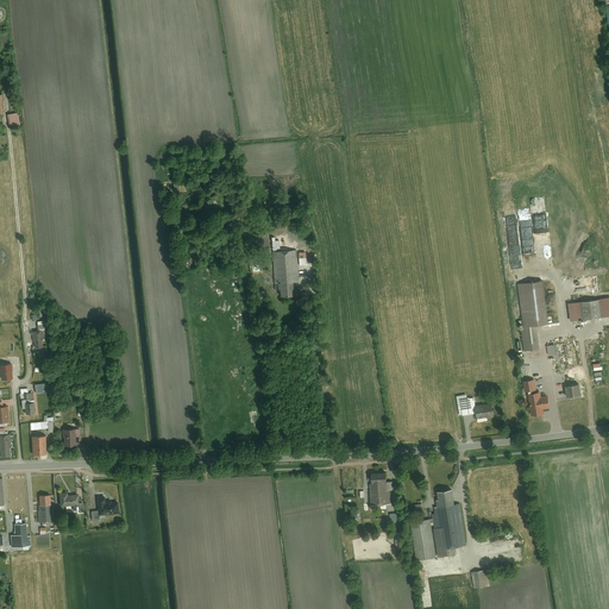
[(297,250),(272,251),(275,296),(300,295),(297,250)]
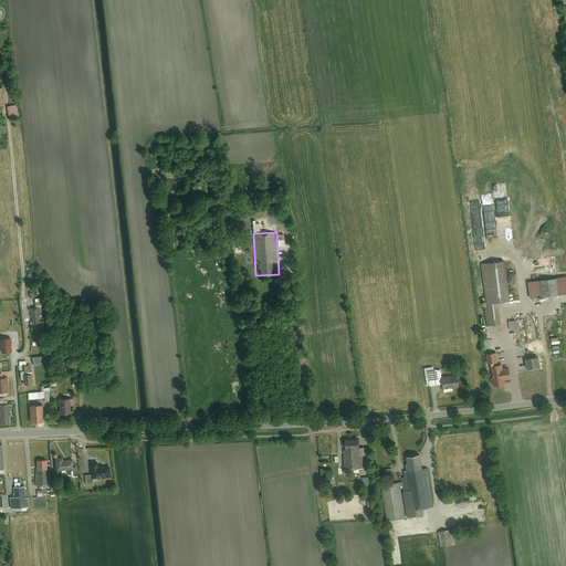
[(510,301),(505,260),(482,263),(488,303),(499,302),(510,301)]
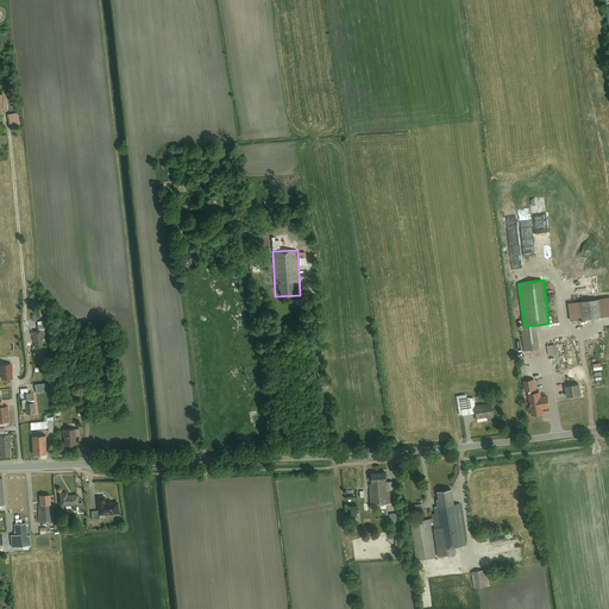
[(578,301),(581,319),(602,315),(600,299),(578,301)]
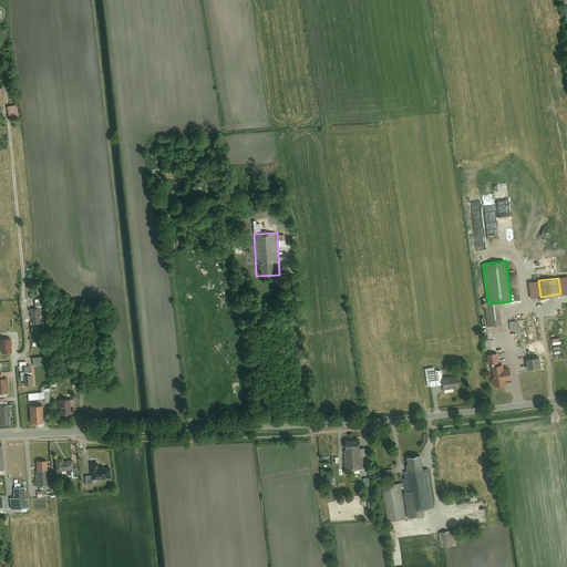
[(538,280),(527,281),(529,298),(540,297),(538,280)]
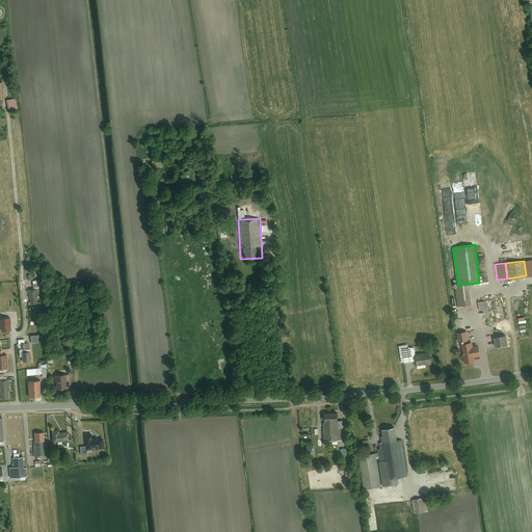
[(456,285),(458,306),(471,304),(469,284),(458,285),(456,285)]
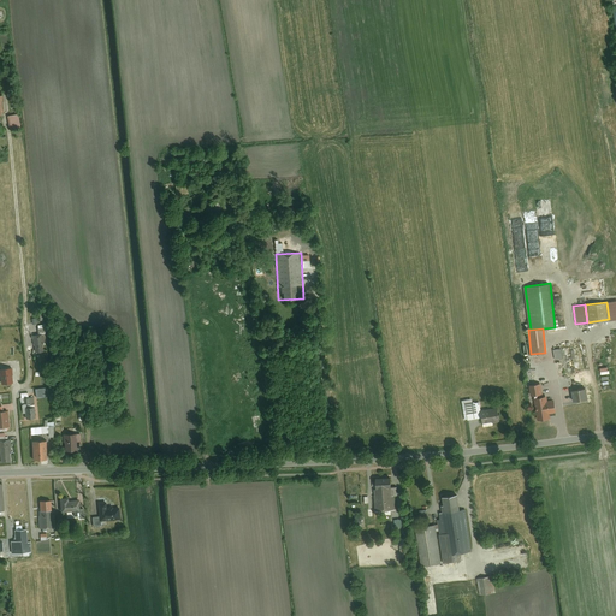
[(43,335),(31,335),(33,343),(34,343),(35,353),(42,353),(42,342),(45,342),(43,335)]
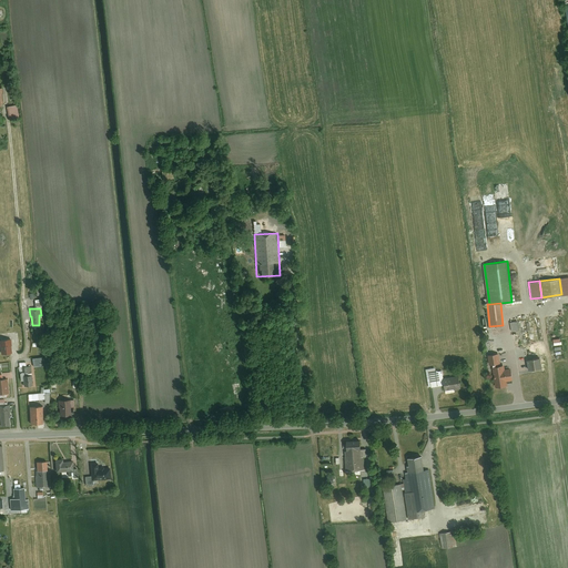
[(519,328),(517,320),(509,322),(511,331),(519,328)]
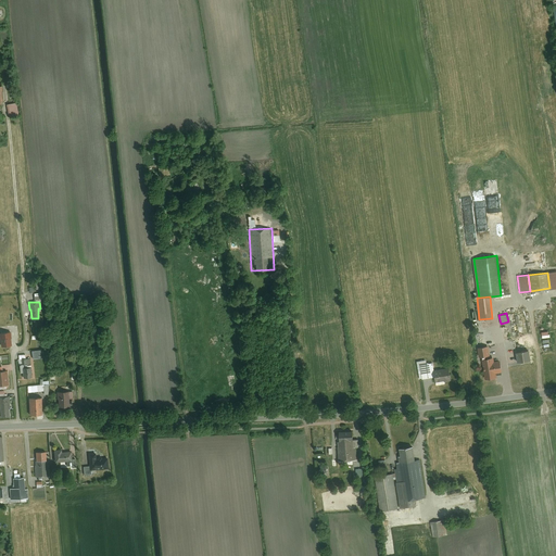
[(10,332),(0,332),(0,345),(11,345),(10,332)]
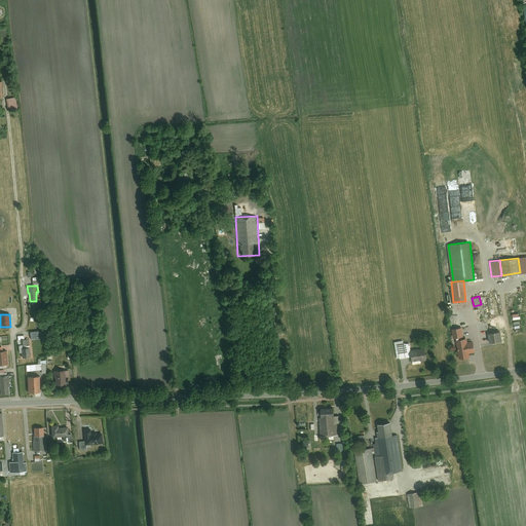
[(461,327),(451,329),(452,337),(462,336),(461,327)]
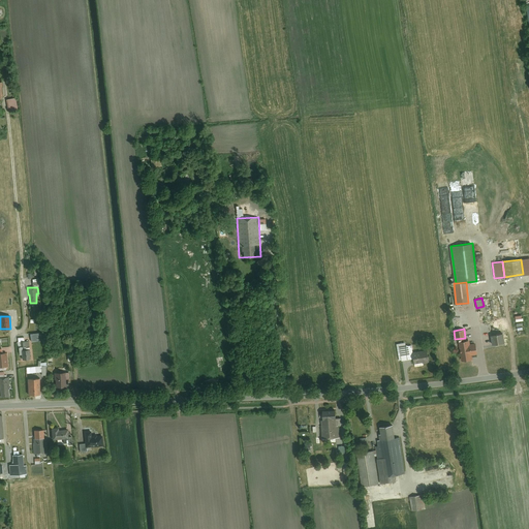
[(503,333),(490,335),(492,345),(505,342),(503,333)]
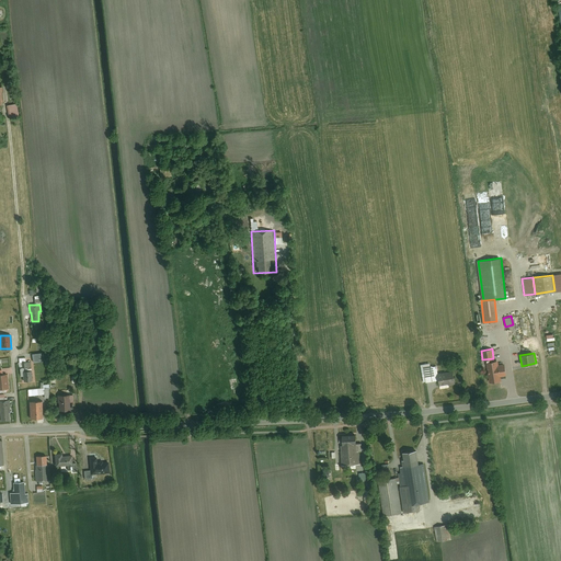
[(497,361),(487,362),(490,382),(501,380),(500,375),(497,364),(497,361)]
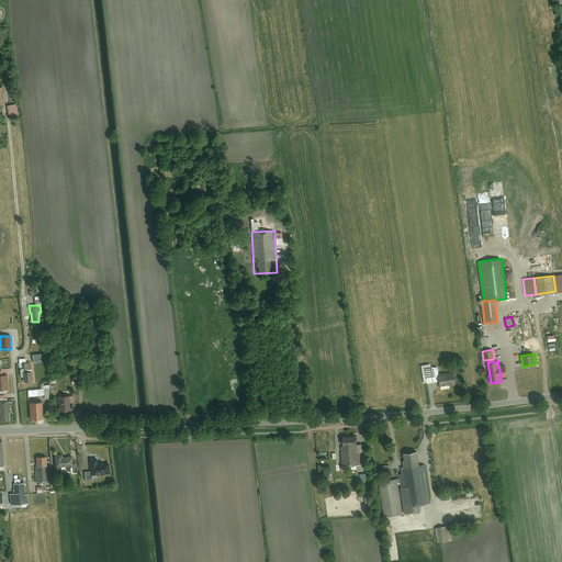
[(31,371),(30,362),(26,362),(21,363),(22,368),(22,371),(31,371)]
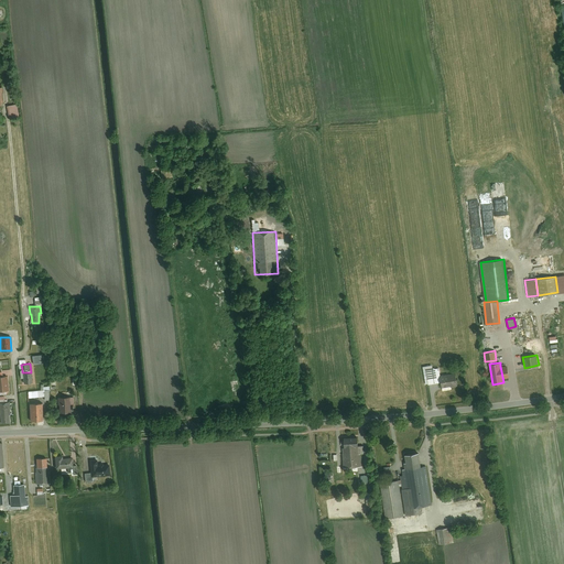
[(431,365),(423,367),(425,383),(441,381),(440,375),(438,367),(432,368),(431,365)]
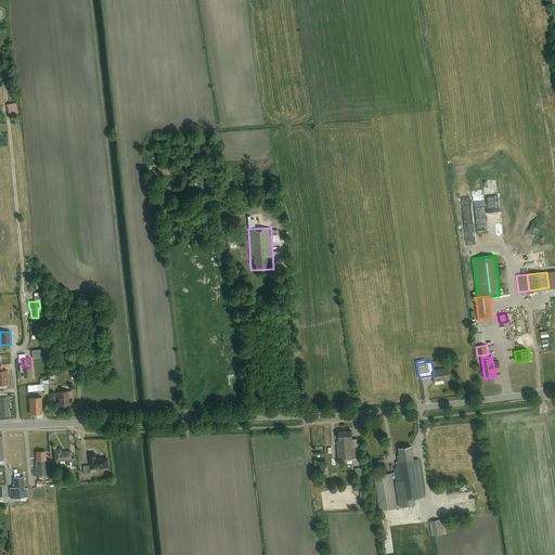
[(30,366),(22,366),(22,371),(23,377),(33,376),(31,366),(30,366)]
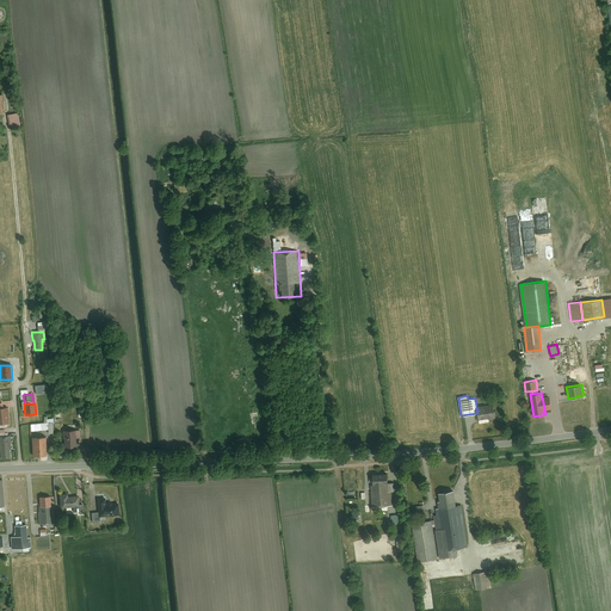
[(492,405),(476,406),(477,413),(479,419),(493,417),(492,405)]
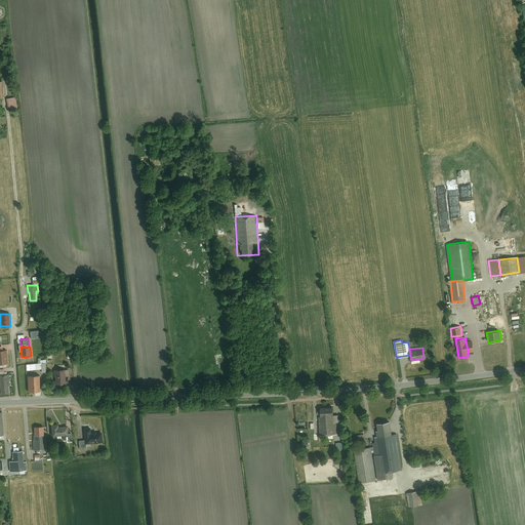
[(67,369),(53,369),(54,384),(65,382),(64,375),(67,375),(67,369)]
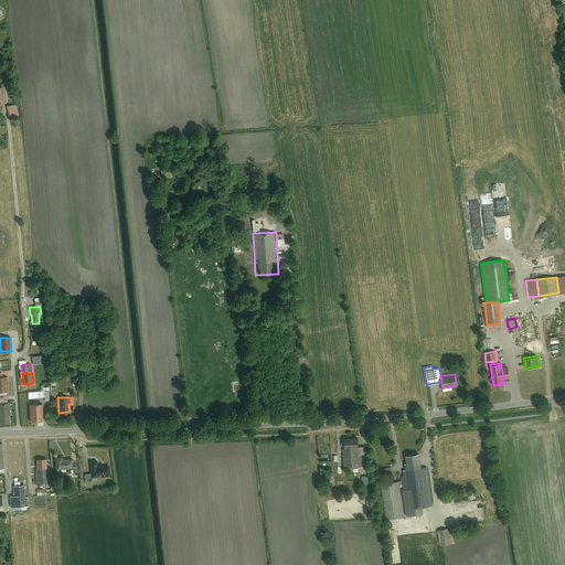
[(0,403),(0,413),(1,423),(11,423),(10,415),(11,415),(10,403),(6,403),(0,403)]
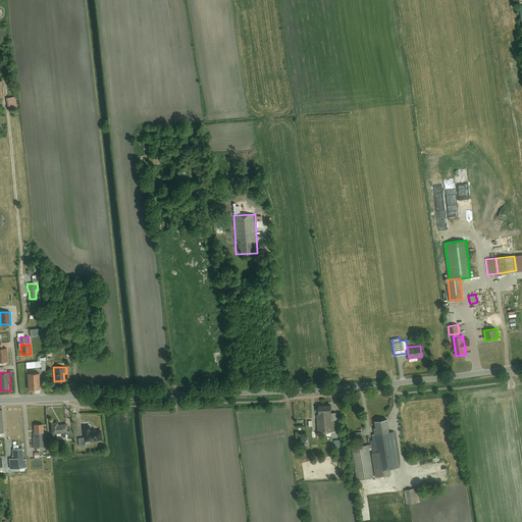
[(40,388),(40,373),(28,373),(28,388),(40,388)]
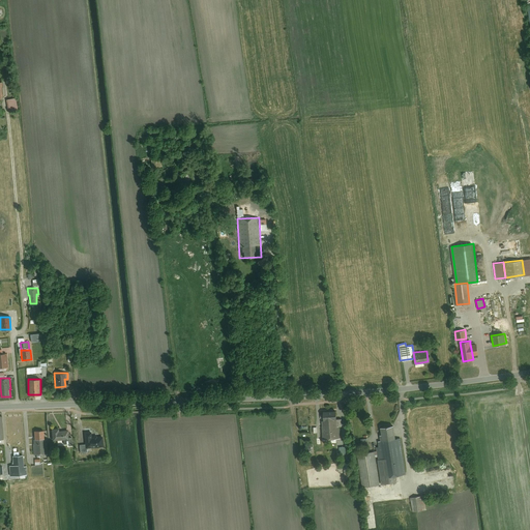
[(335,409),(320,411),(321,419),(334,417),(336,417),(335,409)]
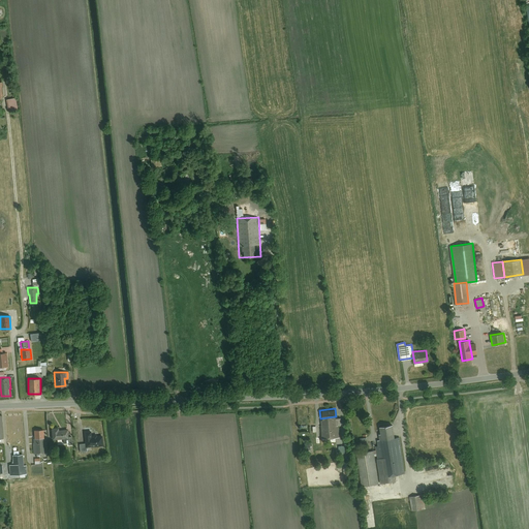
[(323,439),(344,436),(342,417),(334,418),(334,416),(320,418),(323,439)]
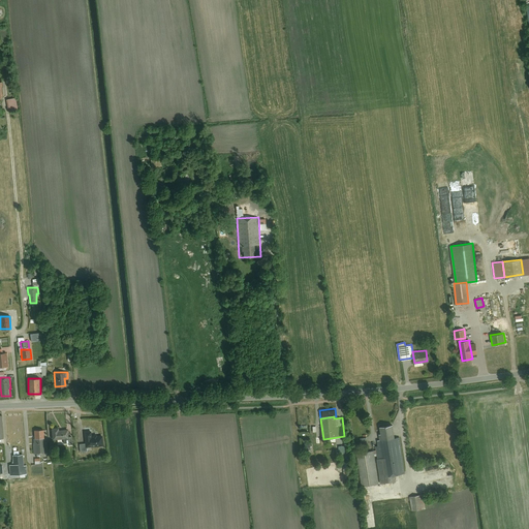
[(393,438),(391,424),(377,426),(379,439),(393,438)]
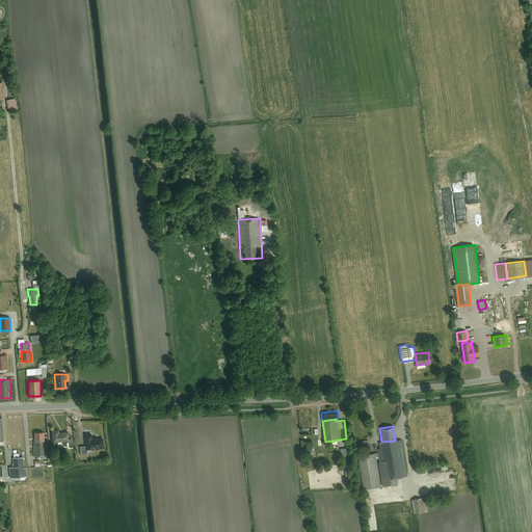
[(58,430),(51,430),(52,442),(67,441),(65,431),(58,432),(58,430)]
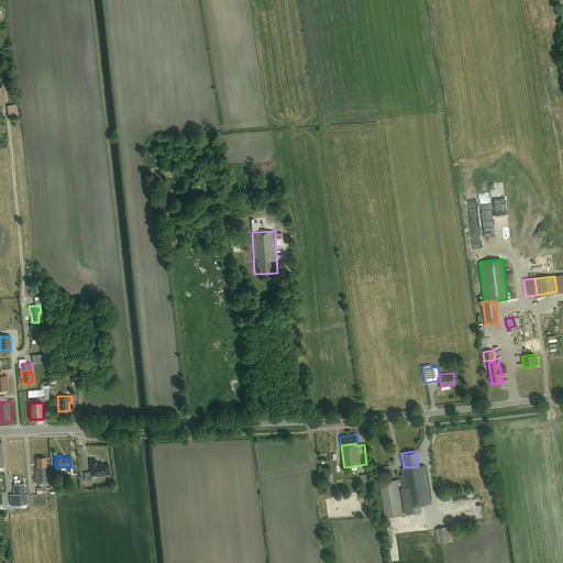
[(37,466),(35,466),(36,482),(51,482),(50,473),(47,473),(46,457),(37,459),(37,466)]
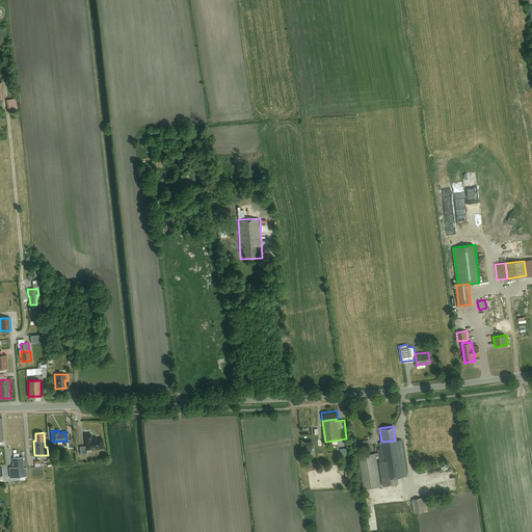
[(86,446),(87,449),(104,448),(103,437),(91,439),(91,434),(85,434),(86,446)]
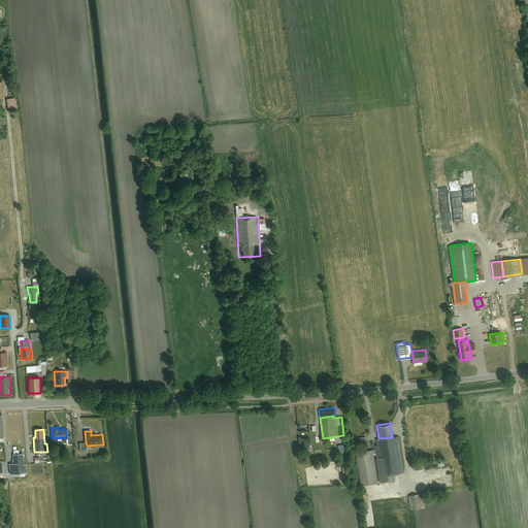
[(378,438),(376,439),(376,443),(374,443),(378,482),(392,480),(391,474),(403,472),(399,436),(392,437),(378,438)]
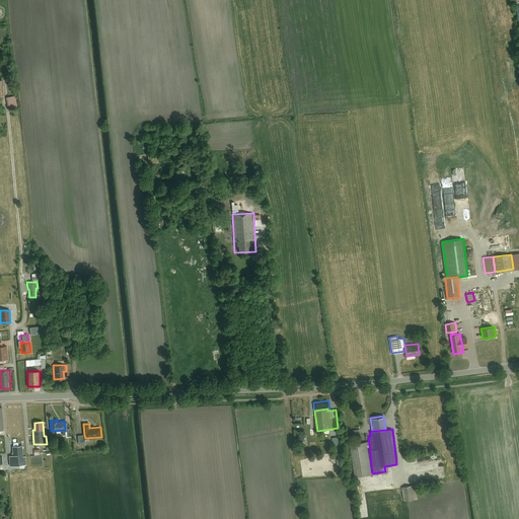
[(367,442),(350,444),(355,475),(371,473),(367,442)]
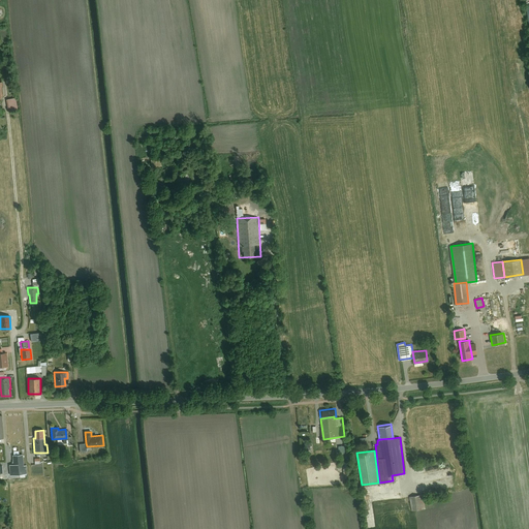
[(24,455),(12,455),(13,464),(9,464),(10,474),(27,473),(26,465),(24,465),(24,455)]
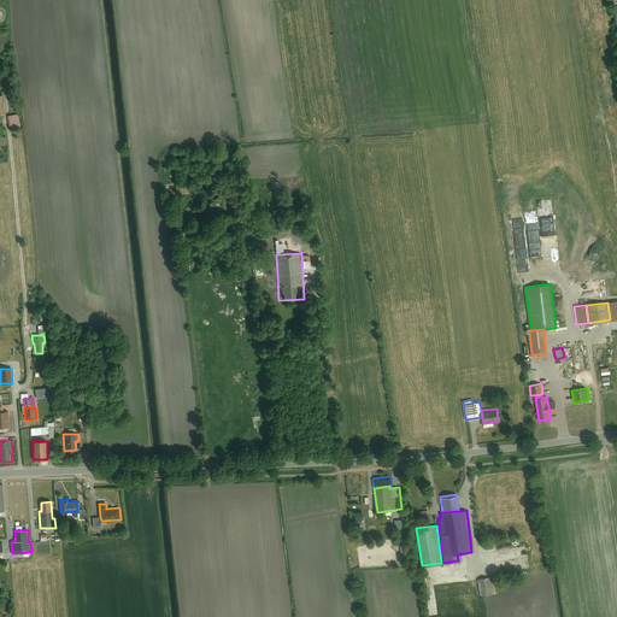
[(493,576),(477,579),(479,595),(495,593),(493,576)]
